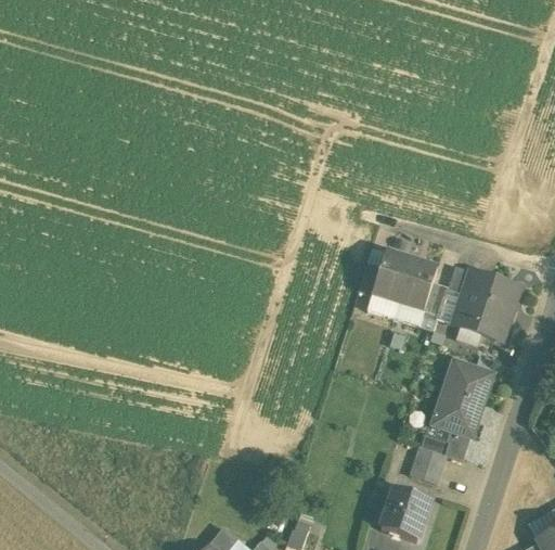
[(385,252),(372,248),(368,260),(381,265),(385,252)]
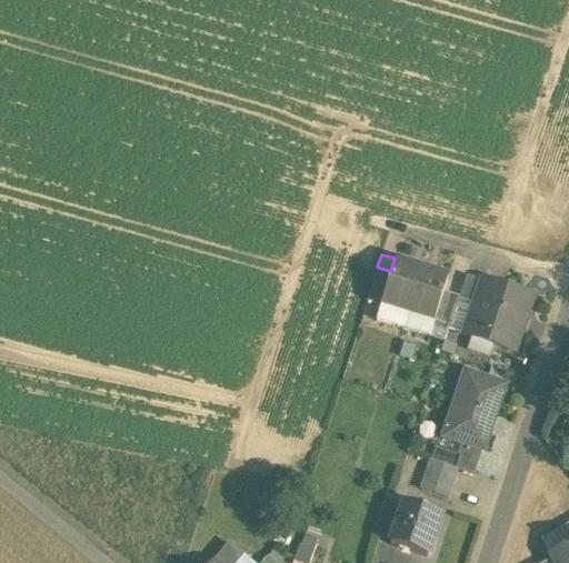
[(421,267),(395,258),(390,271),(380,301),(407,310),(421,267)]
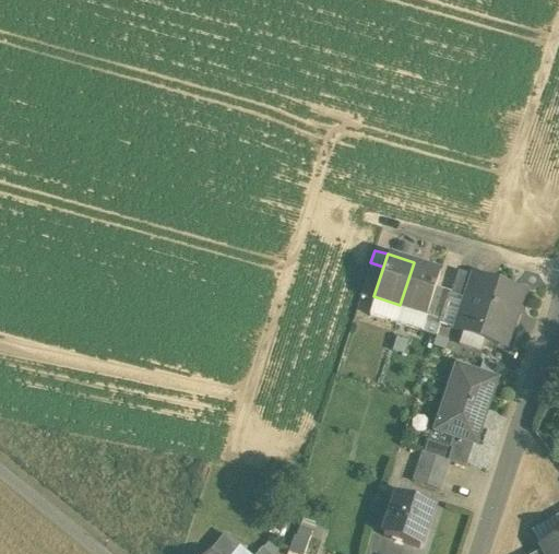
[(370,262),(360,292),(373,296),(383,267),(370,262)]
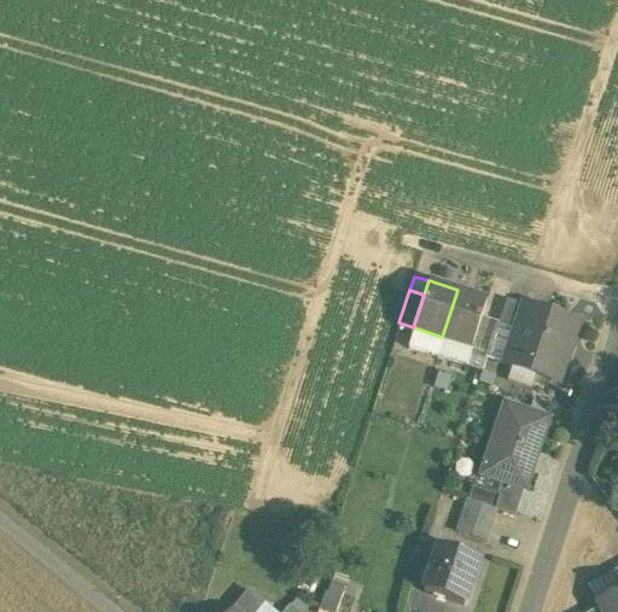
[(487,299),(458,290),(442,337),(471,345),(482,313),(487,299)]
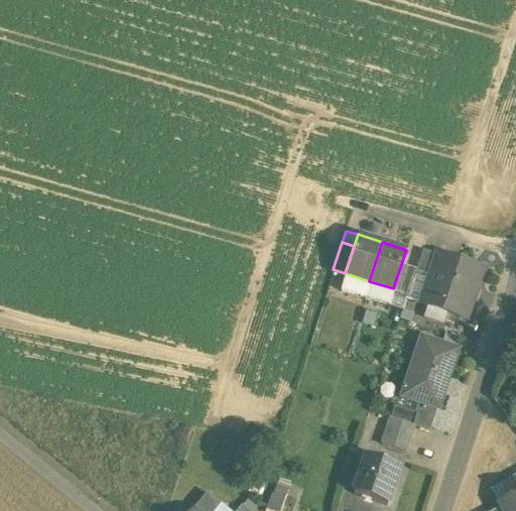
[(436,250),(423,246),(416,266),(415,267),(430,272),(431,270),(430,270),(436,250)]
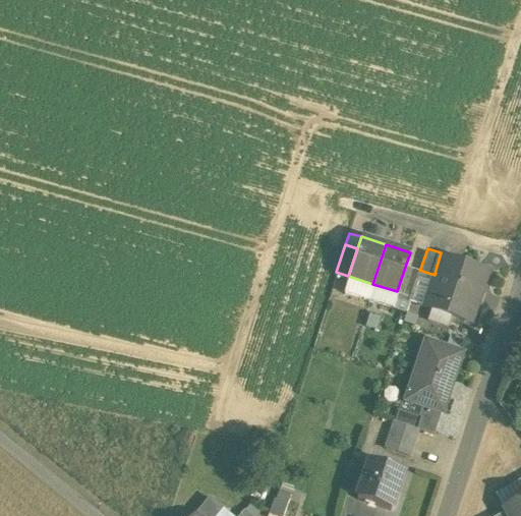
[(488,269),(441,252),(435,273),(436,273),(442,275),(431,306),(471,320),(488,269)]
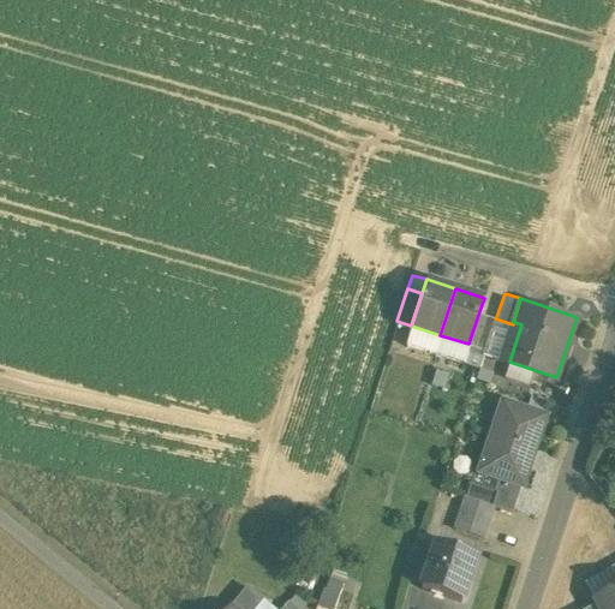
[(496,317),(479,311),(469,344),(485,348),(495,318),(496,317)]
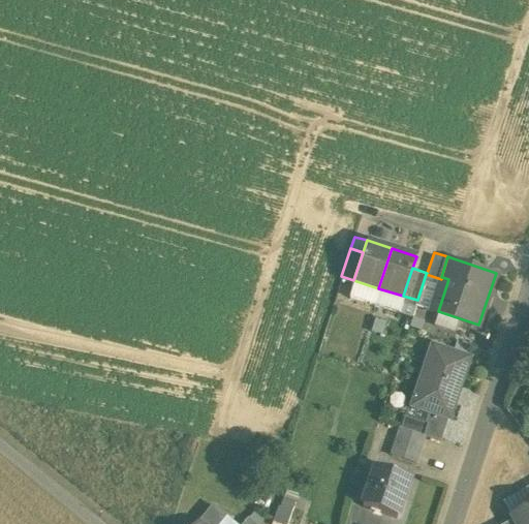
[(353,280),(341,276),(336,291),(349,296),(353,280)]
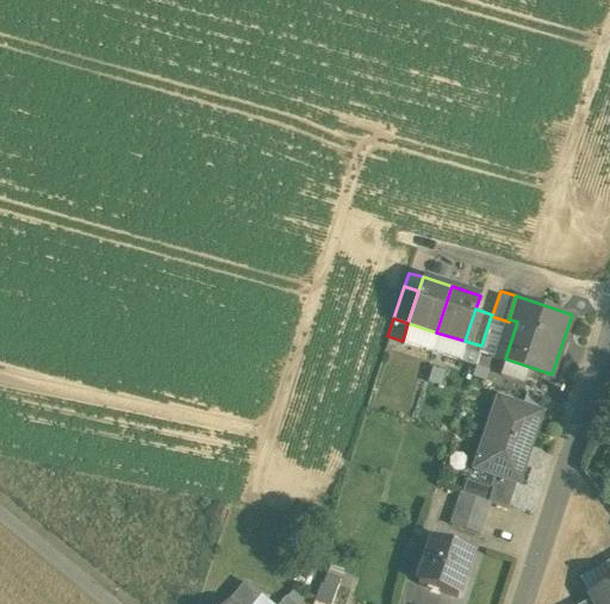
[(436,332),(408,323),(403,341),(431,349),(436,332)]
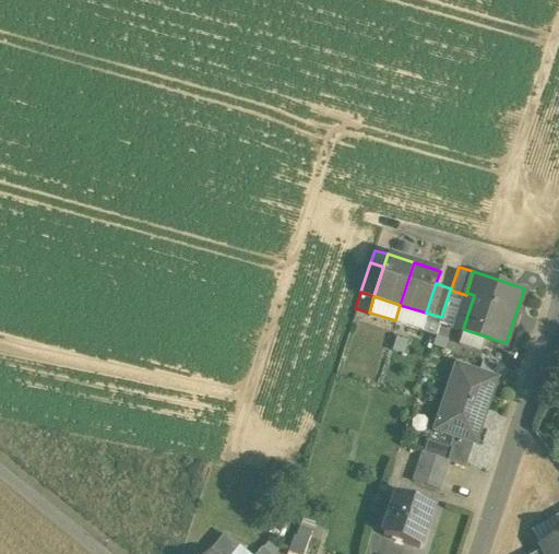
[(426,313),(400,305),(395,320),(421,329),(426,313)]
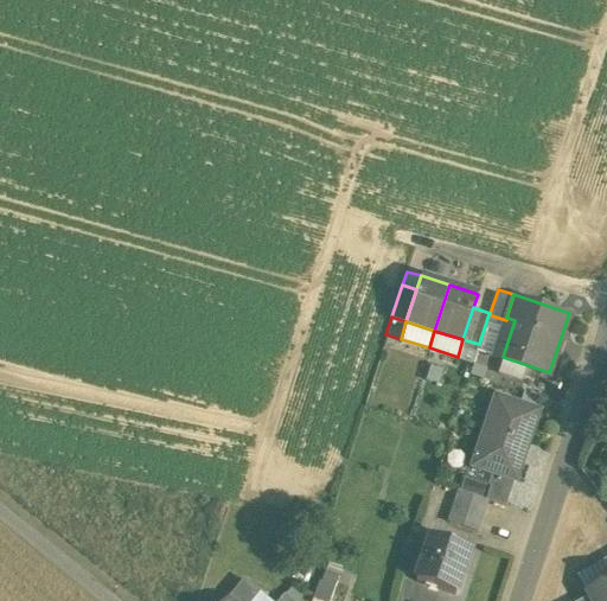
[(479,344),(462,339),(458,357),(473,362),(479,344)]
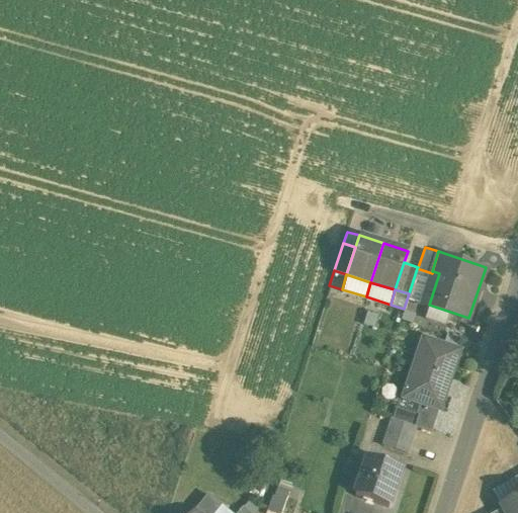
[(458,349),(423,337),(404,395),(420,400),(439,407),(458,349)]
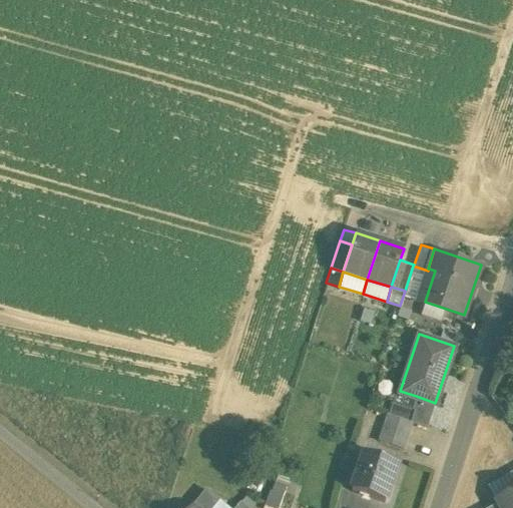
[(435,403),(416,396),(413,407),(415,408),(412,419),(428,424),(435,403)]
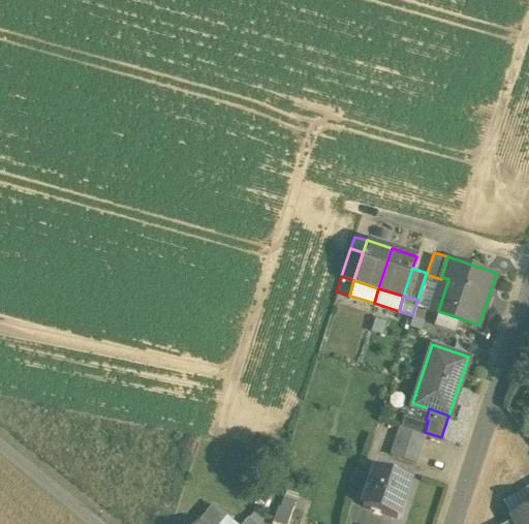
[(426,420),(404,412),(400,425),(425,432),(428,421),(426,420)]
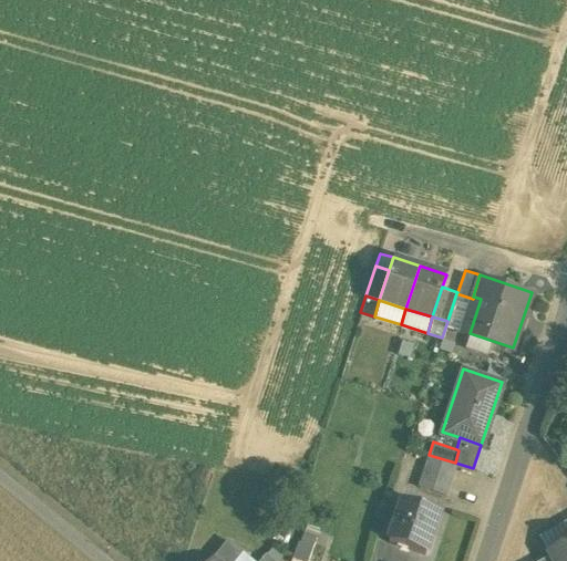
[(455,463),(429,455),(419,484),(445,492),(455,463)]
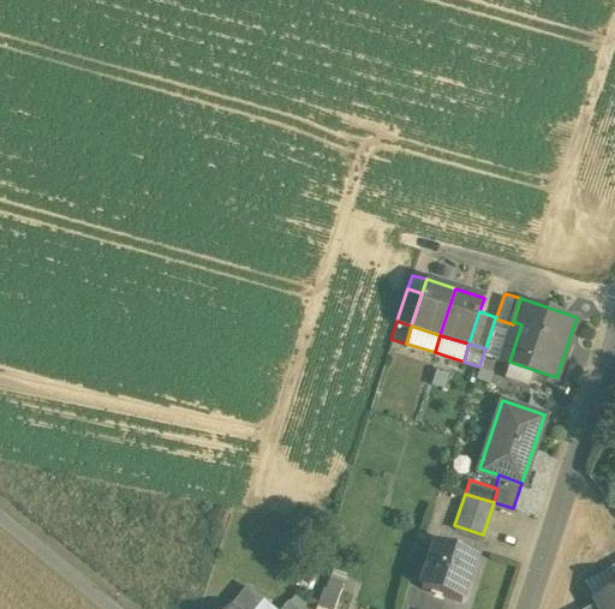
[(476,553),(436,539),(421,585),(461,598),(476,553)]
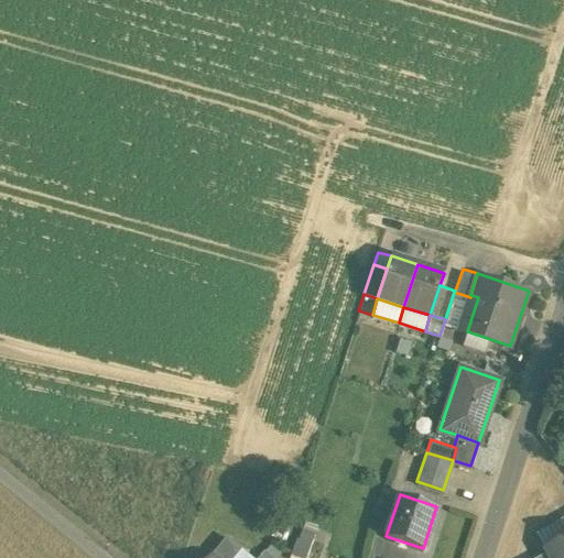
[(291,557),(295,557),(306,557),(316,531),(302,525),(291,557)]
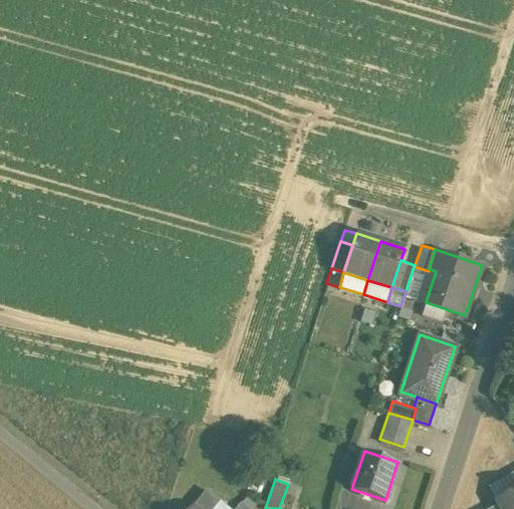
[(206,488),(192,505),(197,508),(211,508),(220,499),(206,488)]
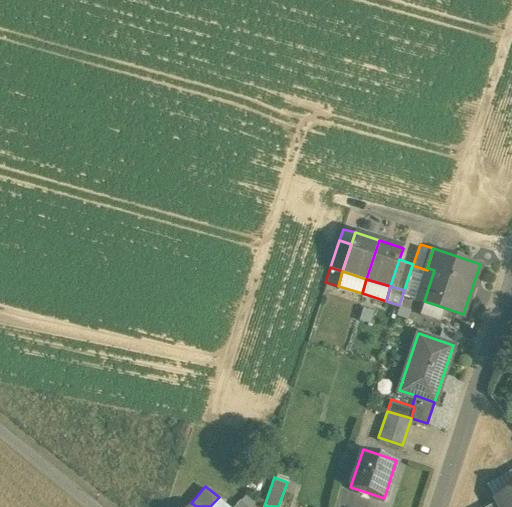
[(511,506),(511,487),(495,497),(496,500),(500,506),(511,506)]
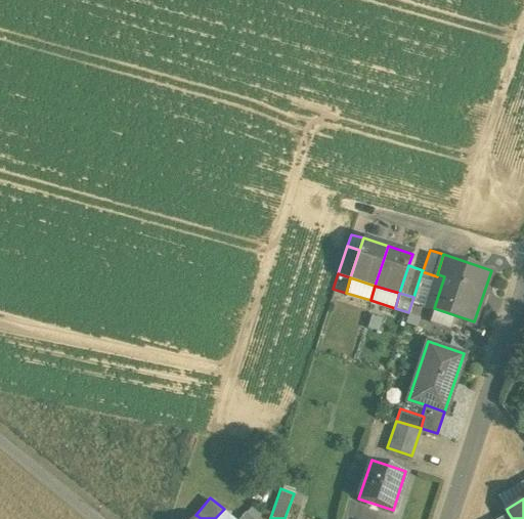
[(236,518),(224,509),(215,518),(236,518)]
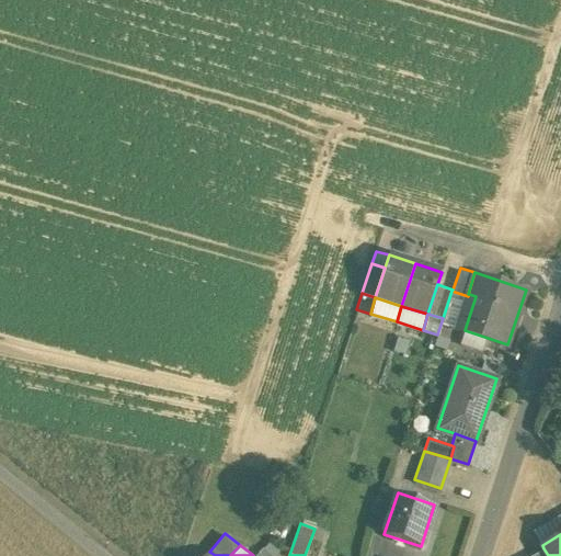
[(274,555),(263,546),(255,555),(274,555)]
